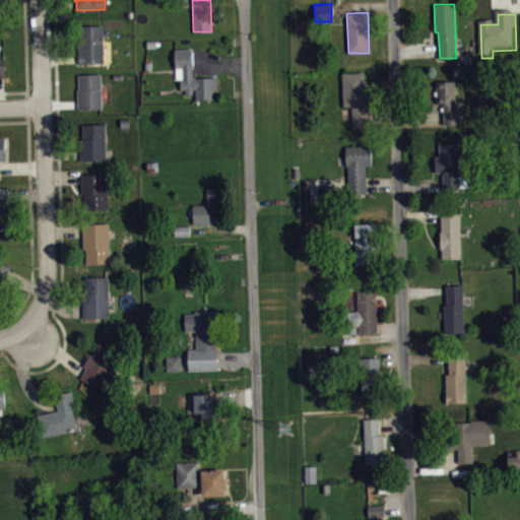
[(103,24),(103,41),(110,41),(111,62),(79,64),(78,41),(82,41),(82,25),(103,24)]
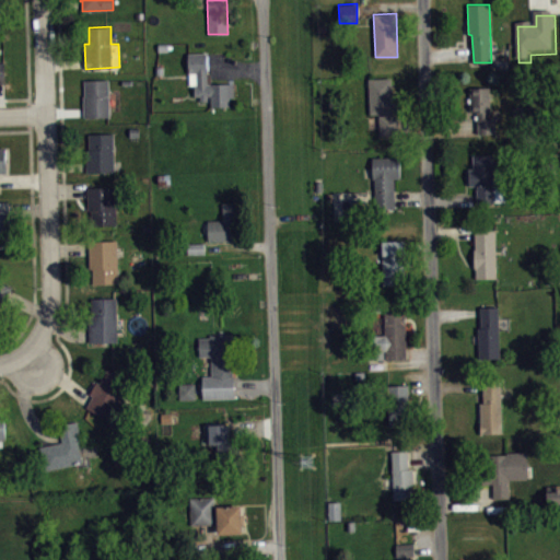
[(187,53),(188,72),(189,72),(189,84),(194,84),(194,96),(200,96),(200,101),(207,101),(207,96),(210,96),(210,106),(230,106),(229,97),(234,97),(234,82),(208,83),(207,53),(187,53)]
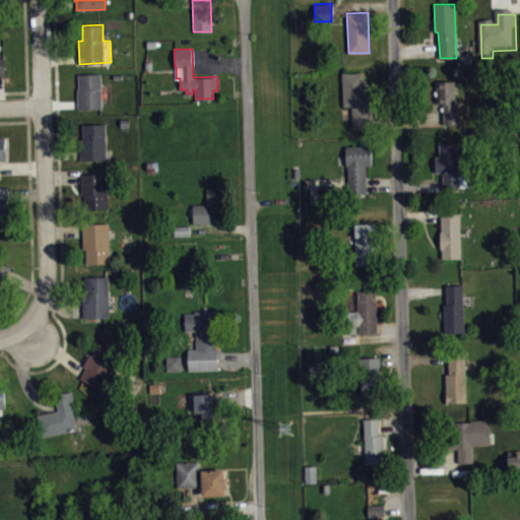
[(341,72),(343,106),(355,105),(355,107),(351,107),(352,126),(372,125),(371,86),(365,86),(364,71),(341,72)]
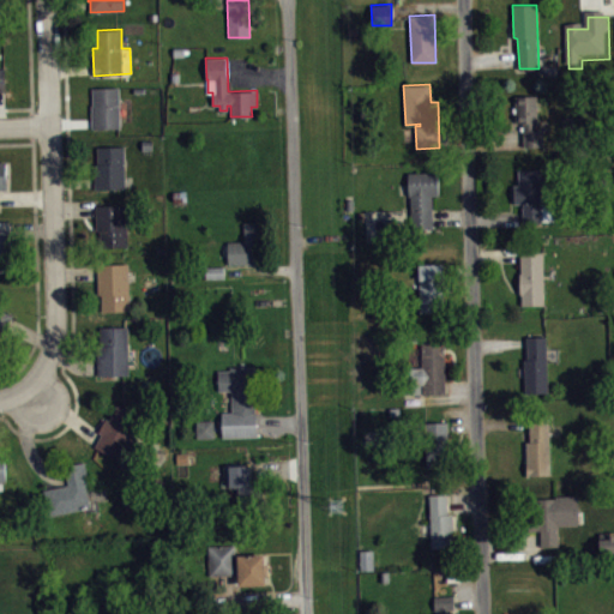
[(92,88),(94,104),(91,104),(92,128),(120,128),(120,115),(126,115),(126,108),(120,108),(119,86),(92,88)]
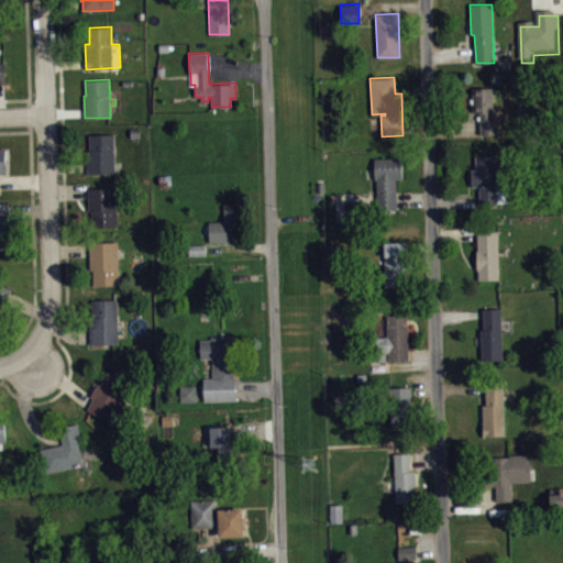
[(472,88),(473,112),(479,112),(481,135),(499,135),(498,119),(494,119),(493,87),(472,88)]
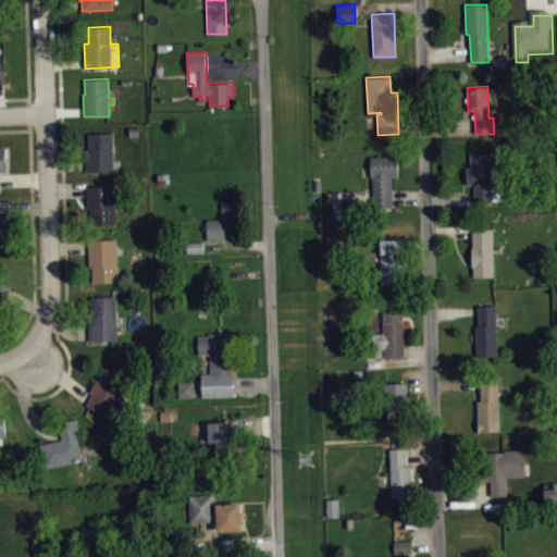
[(113,132),(114,170),(86,171),(86,148),(88,148),(88,133),(113,132)]
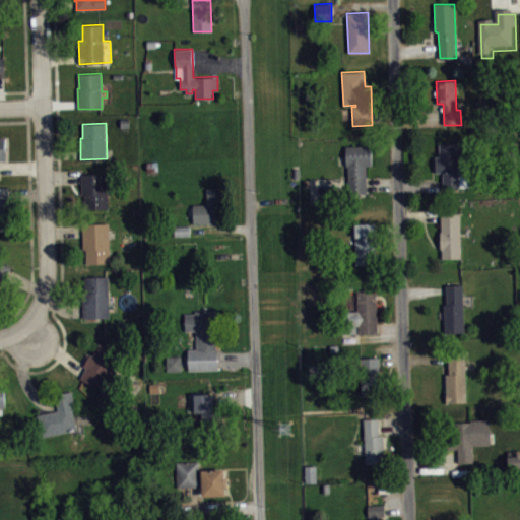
[(0,183),(2,183),(2,166),(8,166),(8,141),(0,141),(0,183)]
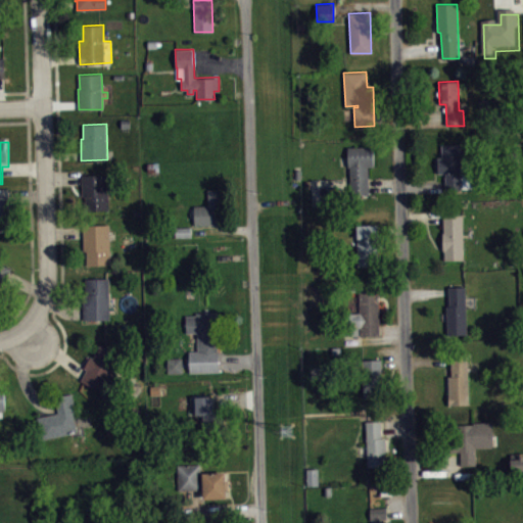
[(441,145),(441,157),(438,157),(438,174),(444,174),(445,190),(472,189),(472,173),(462,173),(461,144),(441,145)]
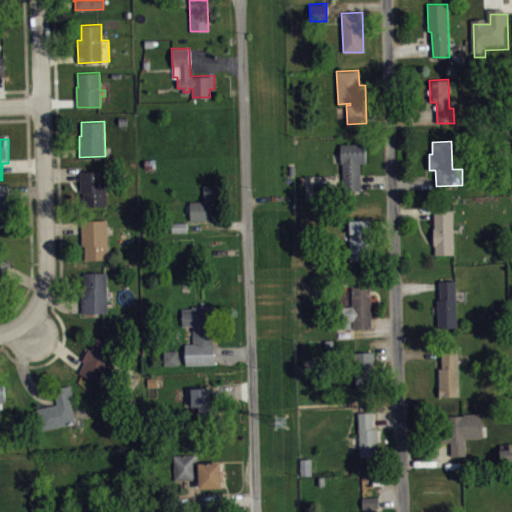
[(340,144),(340,163),(342,163),(343,189),(361,189),(361,163),(366,163),(366,143),(340,144)]
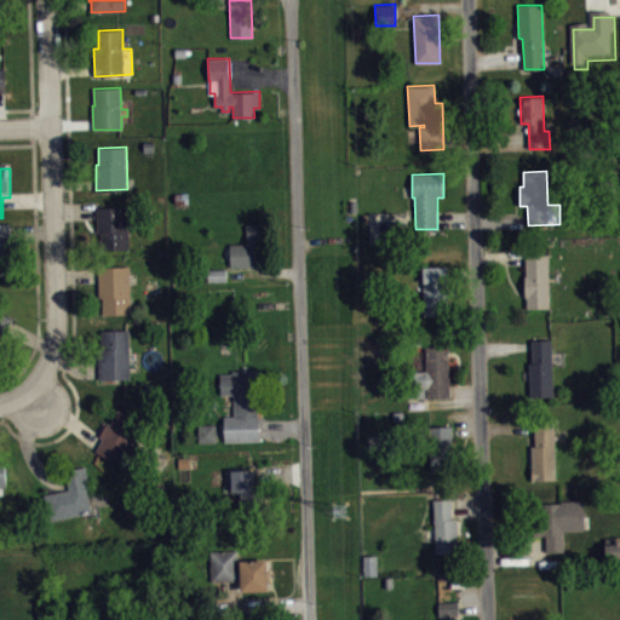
[(96,207),(127,207),(128,248),(103,248),(102,234),(97,234),(96,207)]
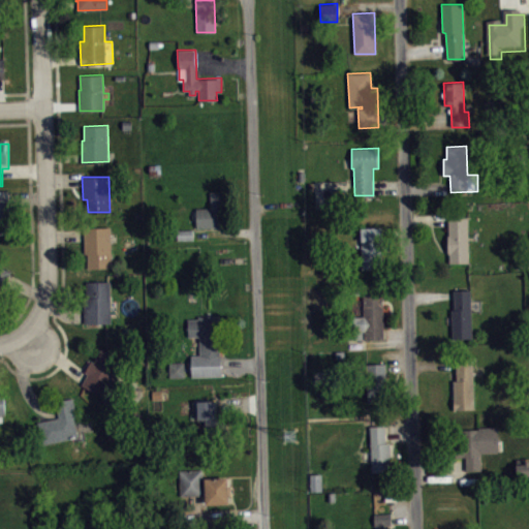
[(0,190),(0,234),(10,234),(8,190),(0,190)]
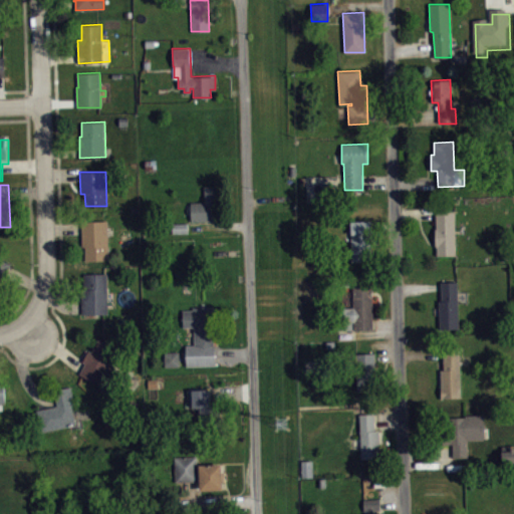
[(191,202),(191,204),(186,204),(186,215),(191,215),(191,222),(220,221),(219,187),(204,187),(204,202),(191,202)]
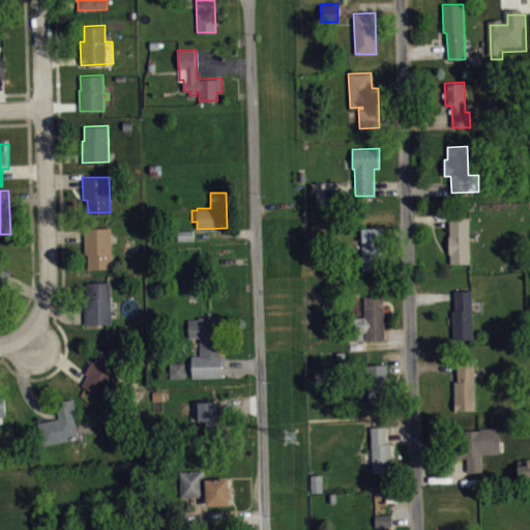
[(449,217),(469,217),(470,263),(450,263),(450,254),(449,254),(448,236),(450,236),(449,217)]
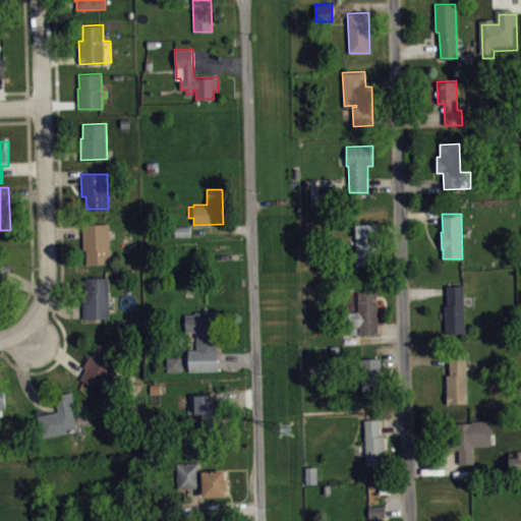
[(87,264),(110,264),(109,224),(82,224),(83,249),(85,249),(87,264)]
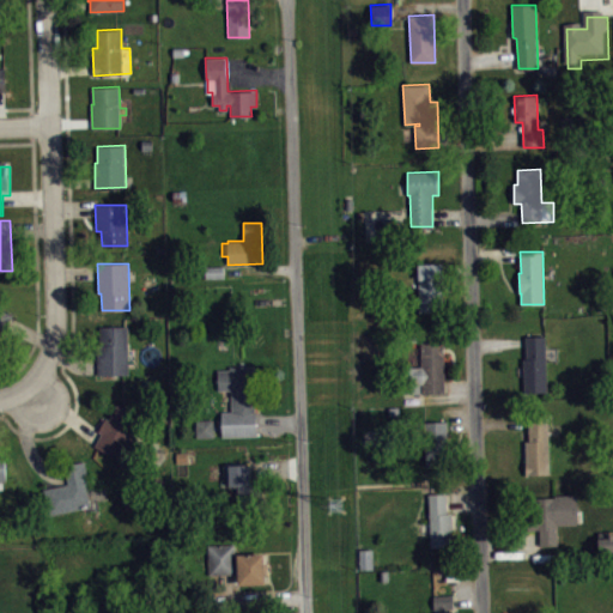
[(418,263),(419,311),(447,311),(445,263),(418,263)]
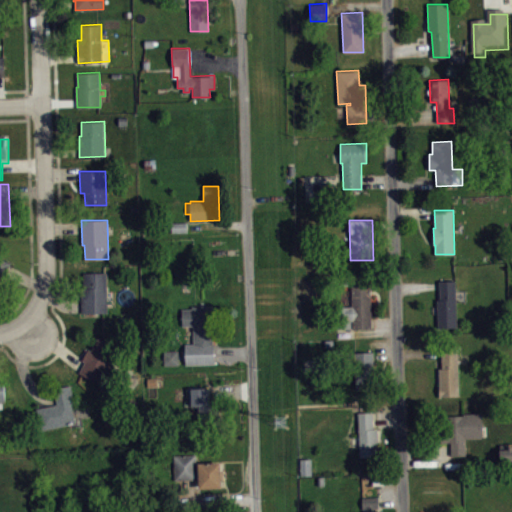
[(171,222),(172,232),(187,231),(187,222),(171,222)]
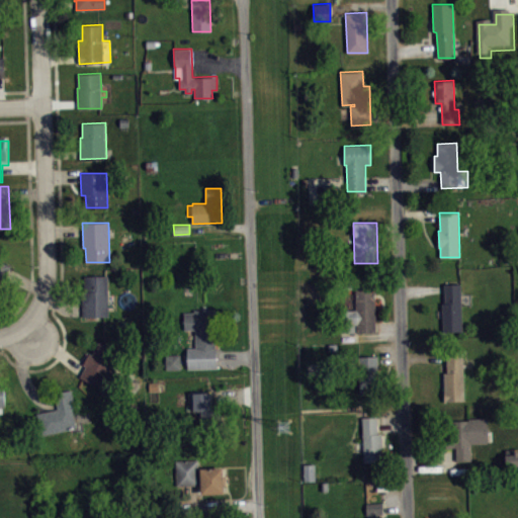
[(0,286),(11,265),(0,260),(0,286)]
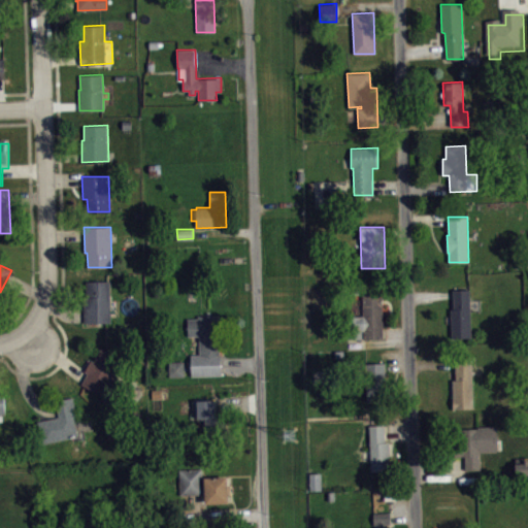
[(109,281),(87,281),(87,297),(84,297),(84,322),(110,322),(109,281)]
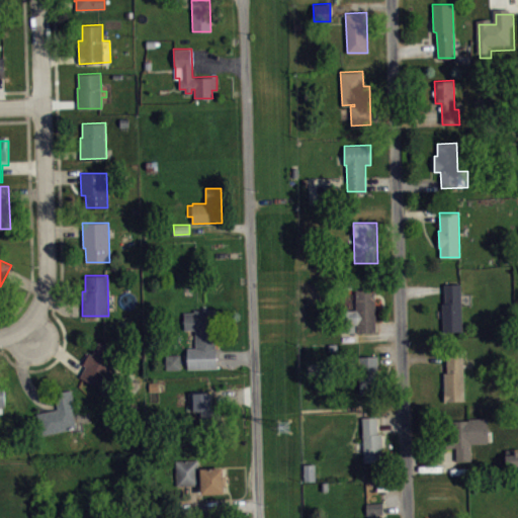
[(339,311),(339,333),(376,332),(375,278),(355,279),(355,310),(353,310),(353,311),(339,311)]
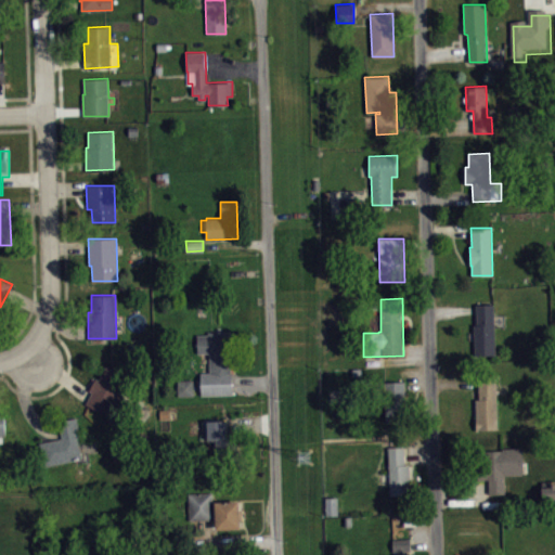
[(476,304),(477,324),(474,325),(475,356),(495,355),(494,304),(476,304)]
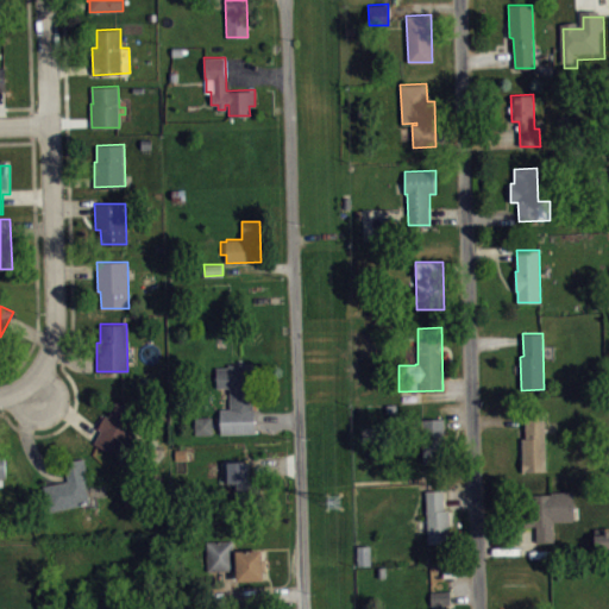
[(217,368),(217,388),(228,388),(230,408),(220,408),(220,433),(255,433),(252,363),(228,364),(228,368),(217,368)]
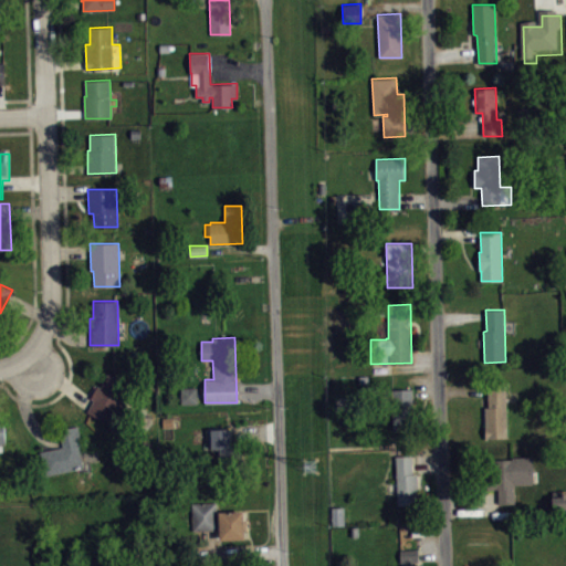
[(87,412),(94,400),(91,398),(97,386),(101,387),(109,374),(135,386),(115,427),(87,412)]
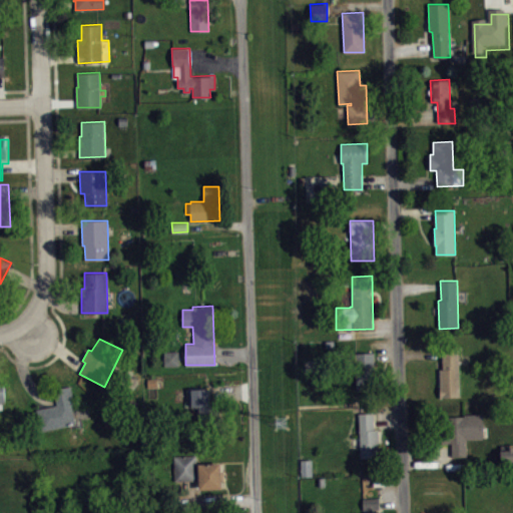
[(440,397),(460,396),(459,350),(442,350),(443,369),(439,369),(440,397)]
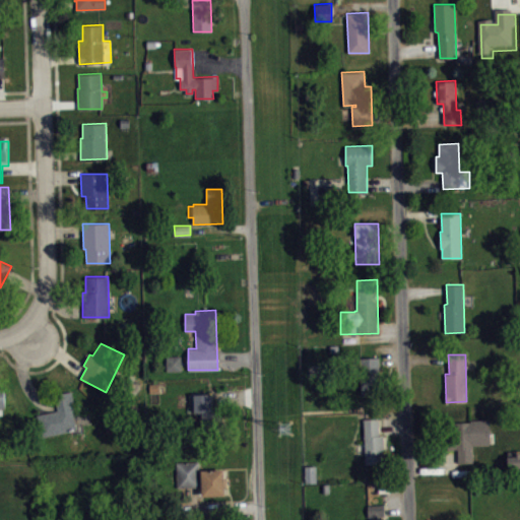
[(167,356),(167,371),(181,371),(181,355),(167,356)]
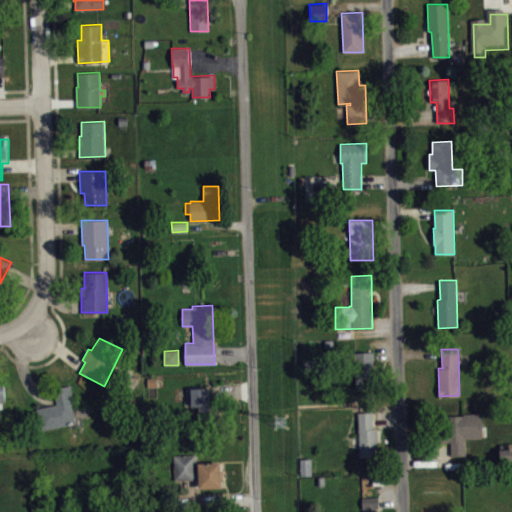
[(374,352),(353,352),(356,389),(376,388),(374,352)]
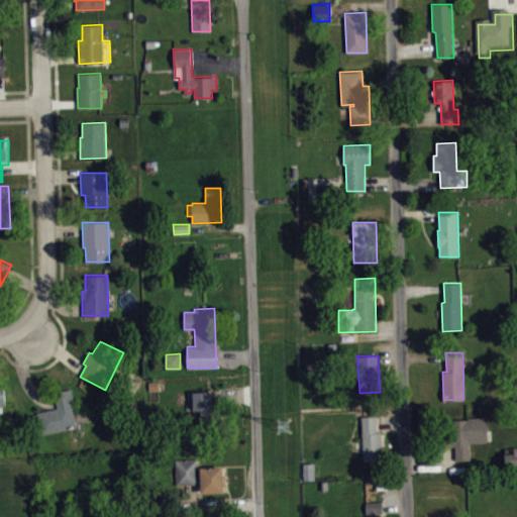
[(36,412),(58,407),(54,392),(72,389),(76,407),(73,407),(77,427),(42,434),(36,412)]
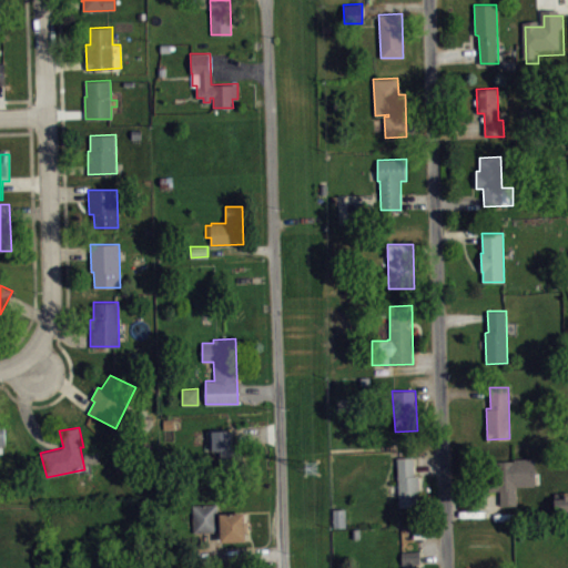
[(212,430),(232,429),(233,448),(242,448),(244,469),(227,469),(226,454),(212,454),(212,430)]
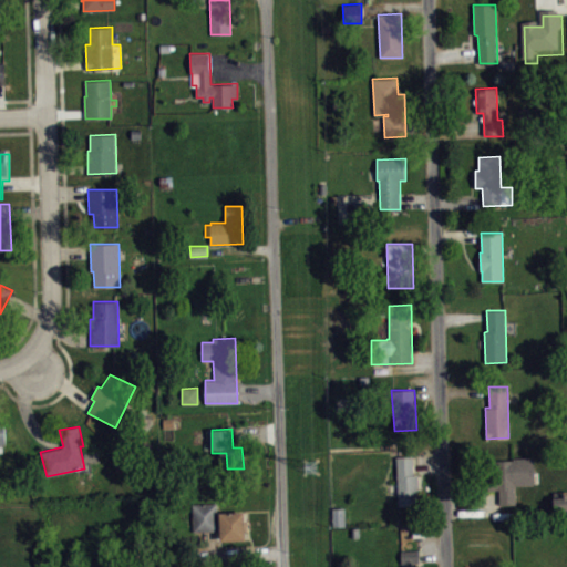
[(397,456),(398,506),(418,505),(416,488),(419,488),(418,474),(414,474),(413,455),(397,456)]
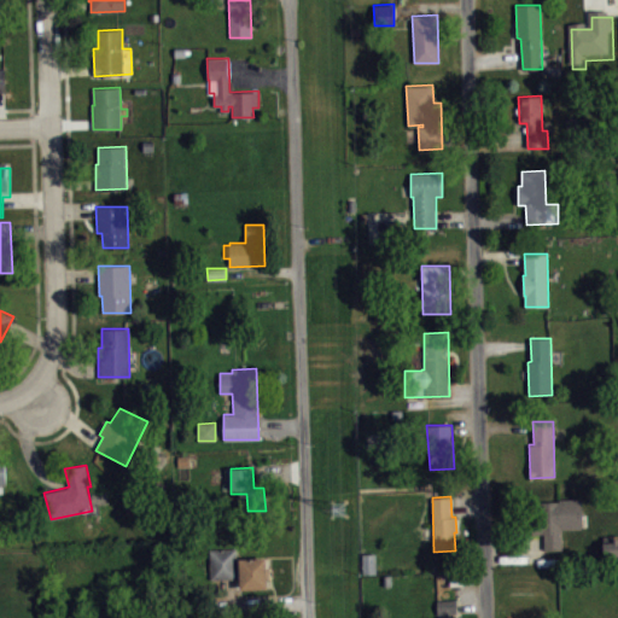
[(582,499),(583,528),(563,528),(563,549),(544,549),(544,534),(532,534),(531,501),(559,501),(559,499),(582,499)]
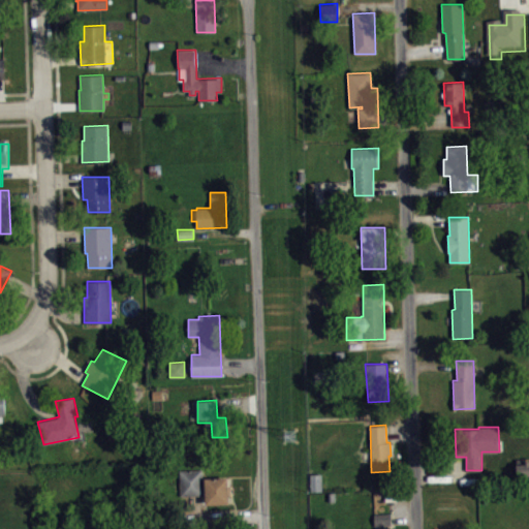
[(517,464),(518,479),(528,478),(528,461),(526,461),(526,459),(516,459),(517,464)]
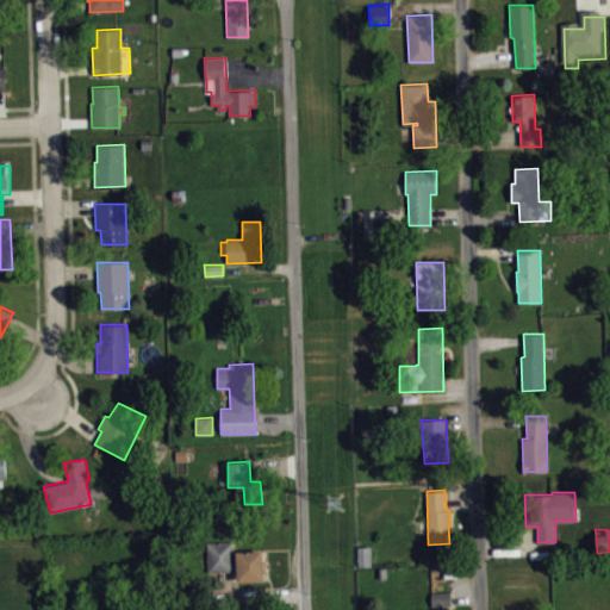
[(269,580),(237,582),(237,571),(207,571),(207,539),(238,539),(238,551),(268,551),(269,580)]
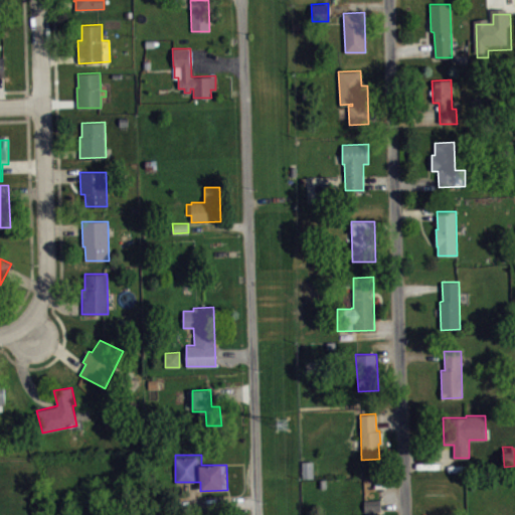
[(305,484),(316,483),(316,467),(305,467),(305,484)]
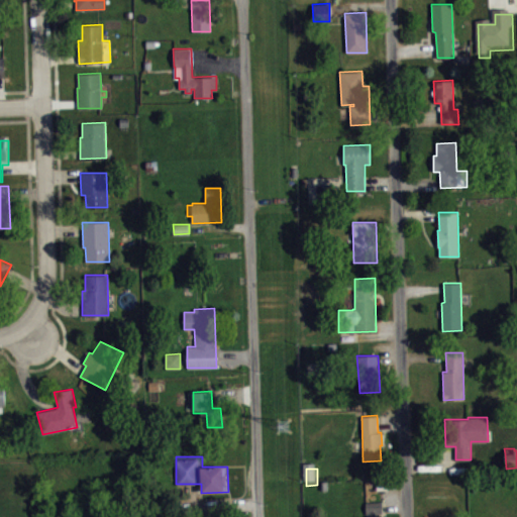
[(366,502),(366,514),(369,514),(369,516),(379,516),(379,513),(383,513),(382,501),(366,502)]
